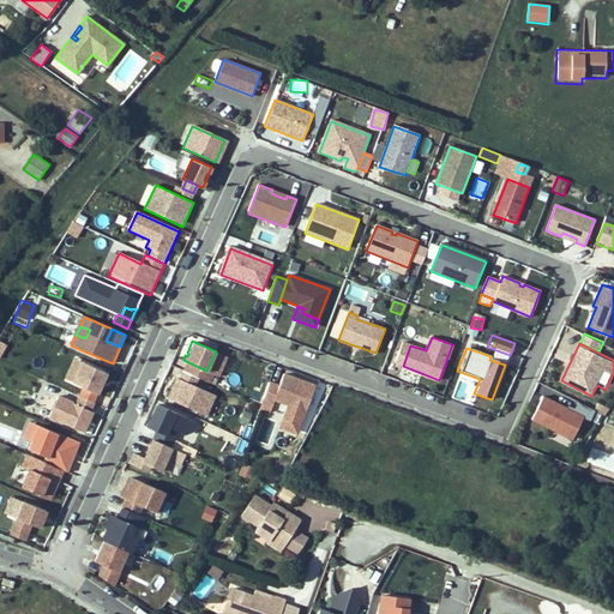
[(96,393),(106,372),(82,361),(72,383),(96,393)]
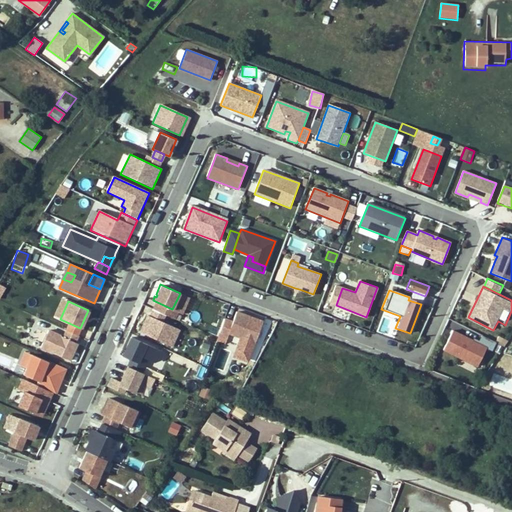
[(172,309),(157,302),(154,309),(164,314),(174,319),(177,311),(172,309)]
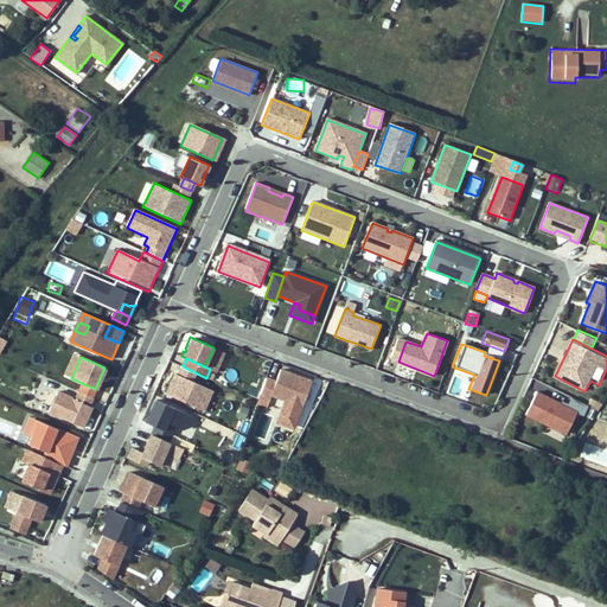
[(190,382),(195,372),(183,366),(178,365),(173,375),(172,374),(163,394),(204,413),(212,393),(190,382)]
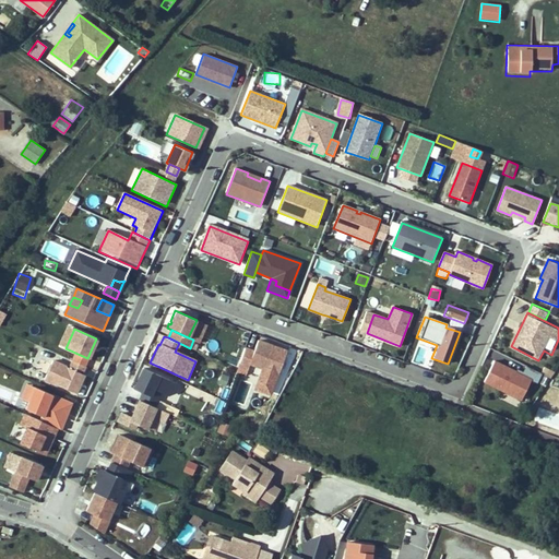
[(278,375),(287,351),(259,341),(254,352),(246,348),(240,364),(249,367),(250,364),(278,375)]
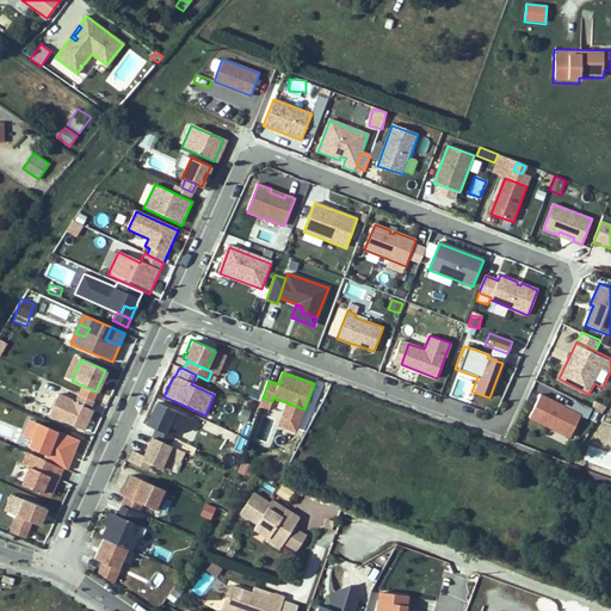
[(81,429),(94,400),(78,393),(73,402),(56,395),(47,414),(81,429)]
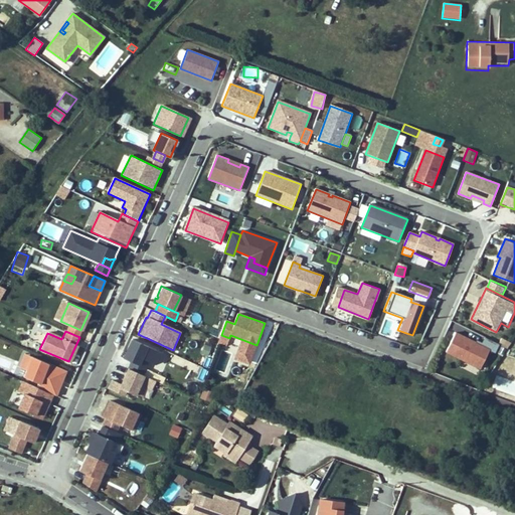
[(480,368),(489,349),(495,352),(499,344),(485,337),(481,345),(455,332),(446,351),(480,368)]
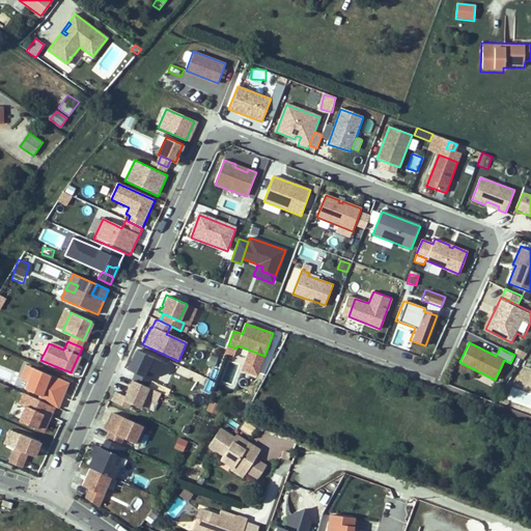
[(168,371),(172,362),(138,346),(128,368),(135,371),(132,380),(148,387),(155,372),(159,374),(168,371)]
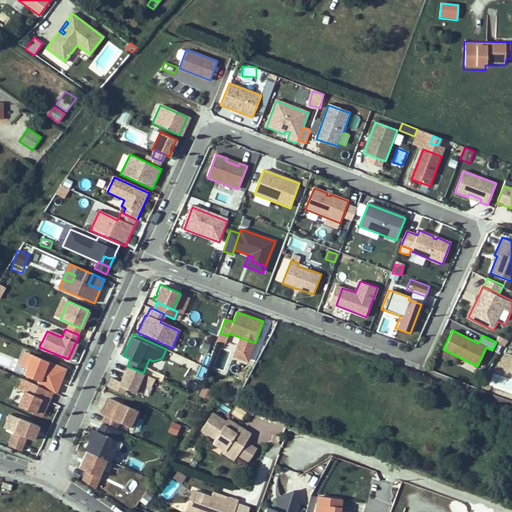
[(53,393),(65,367),(24,348),(18,362),(22,364),(19,371),(34,377),(32,383),(50,391),(51,392),(53,393)]
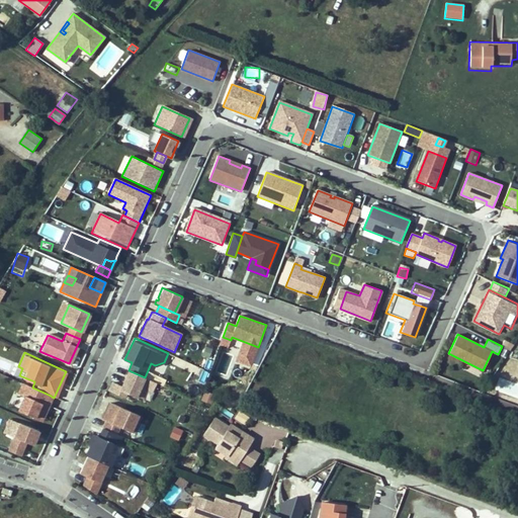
[(145,377),(128,370),(120,386),(114,382),(110,391),(126,398),(128,394),(136,397),(137,395),(144,398),(149,385),(156,389),(158,383),(145,377)]
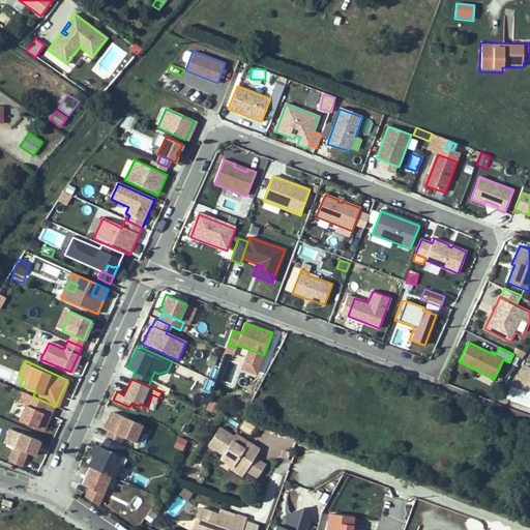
[(525,391),(521,386),(516,390),(520,395),(525,391)]
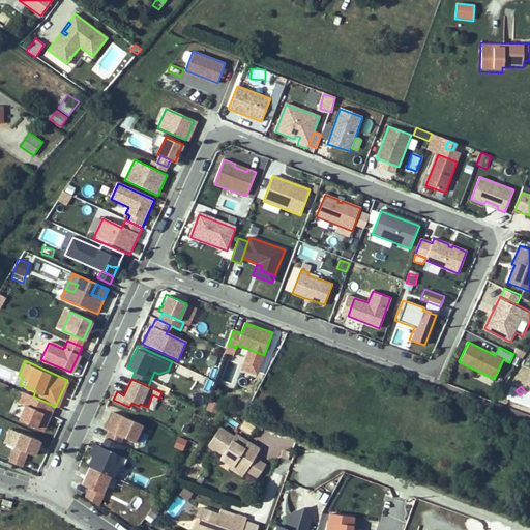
[(53,406),(52,405),(33,396),(22,391),(17,401),(21,403),(15,417),(42,430),(53,406)]
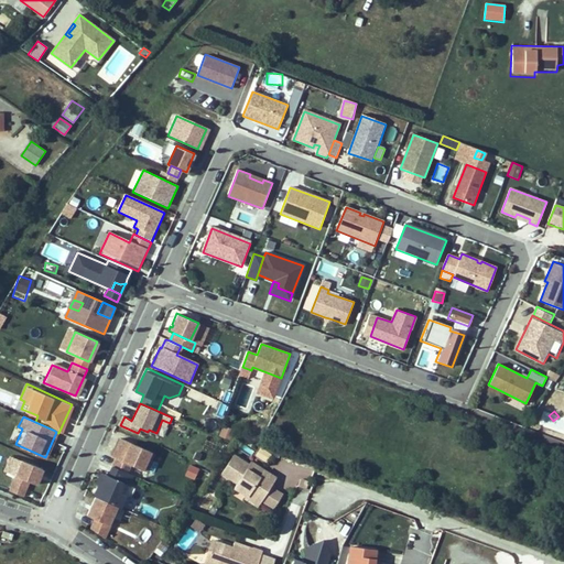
[(229,442),(235,431),(224,426),(219,437),(229,442)]
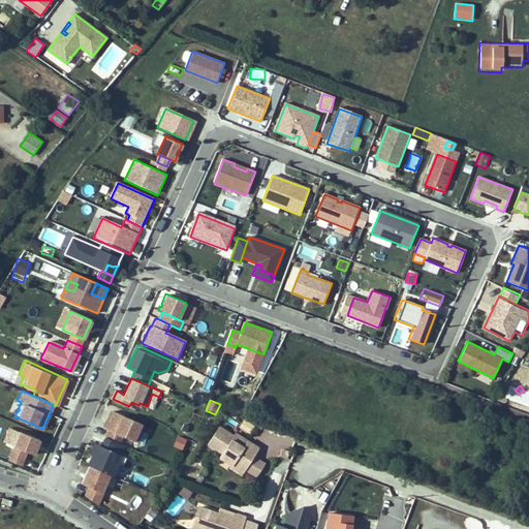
[(136,442),(145,426),(113,411),(105,428),(109,430),(105,437),(119,443),(122,436),(136,442)]
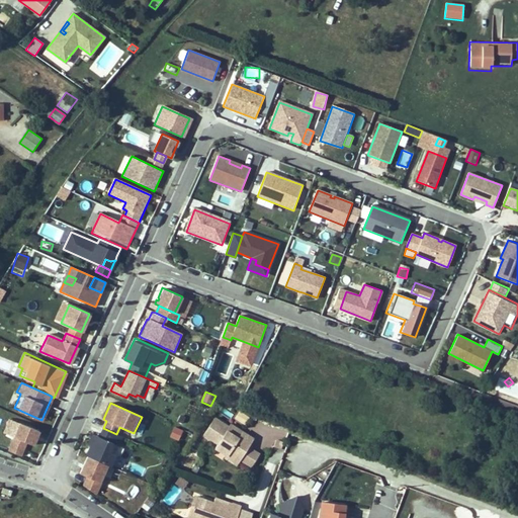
[(244,423),(248,417),(240,412),(236,418),(244,423)]
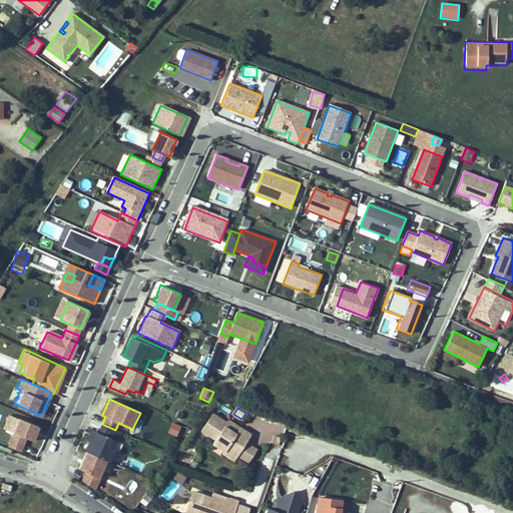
[(33,441),(39,427),(10,414),(4,429),(14,433),(9,446),(21,451),(26,438),(33,441)]
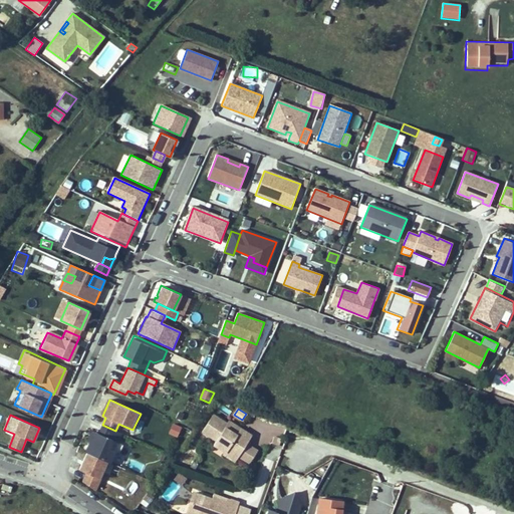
[(227,433),(223,431),(228,424),(213,415),(202,432),(216,441),(213,445),(226,453),(228,449),(238,456),(246,444),(252,435),(241,428),(236,435),(229,430),(227,433)]
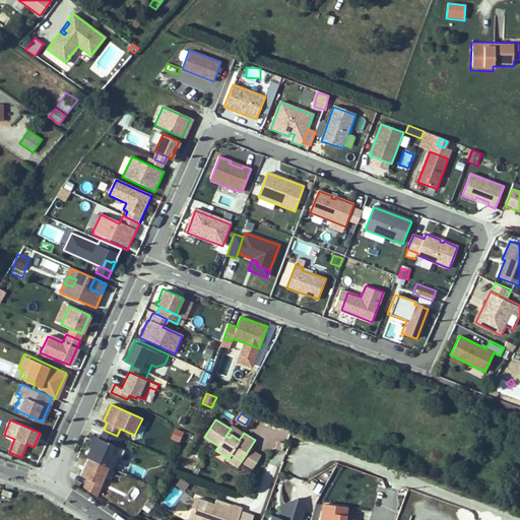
[(244,433),(232,426),(231,429),(225,436),(230,438),(232,435),(239,440),(244,433)]
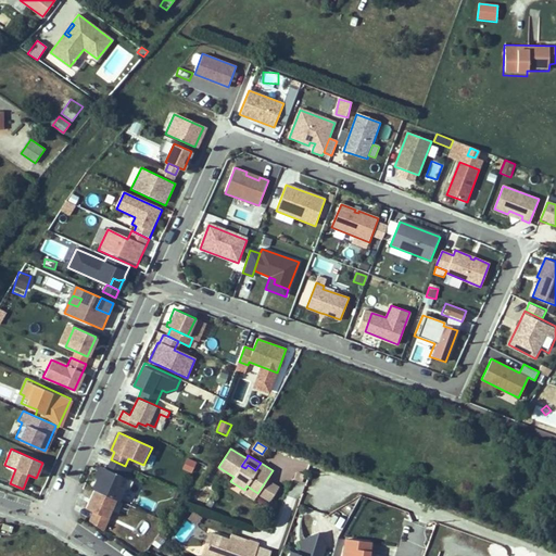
[(186,458),(182,470),(193,475),(197,462),(186,458)]
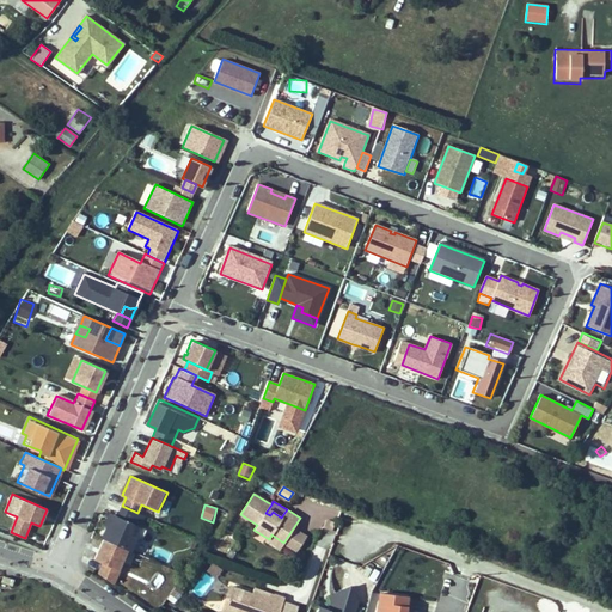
[(332,531),(335,522),(326,520),(323,527),(332,531)]
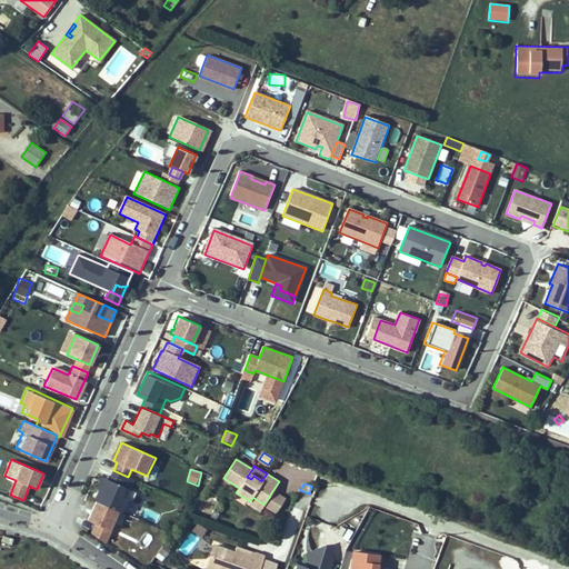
[(275,511),(283,498),(272,491),(263,505),(275,511)]
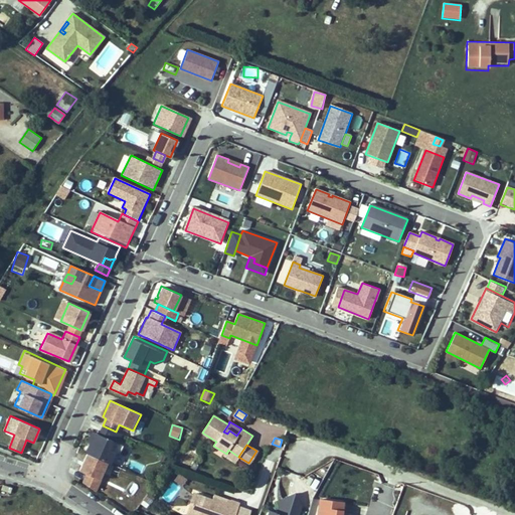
[(238,457),(228,450),(226,454),(224,455),(235,462),(238,457)]
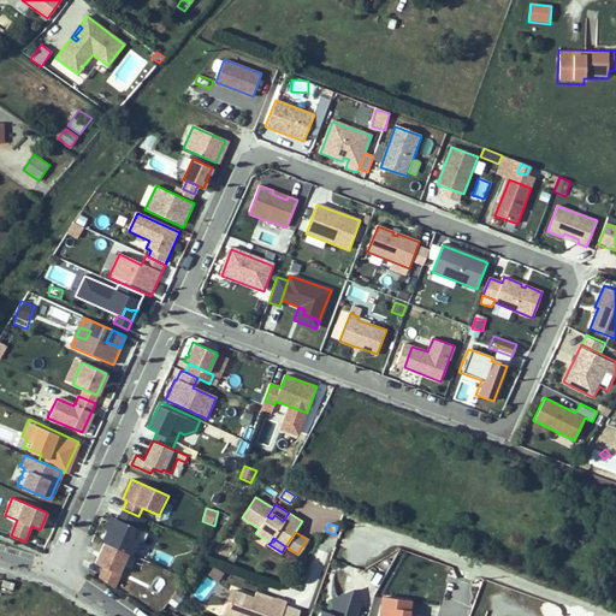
[(123,573),(131,555),(102,542),(94,562),(105,567),(100,578),(117,590),(124,574),(123,573)]
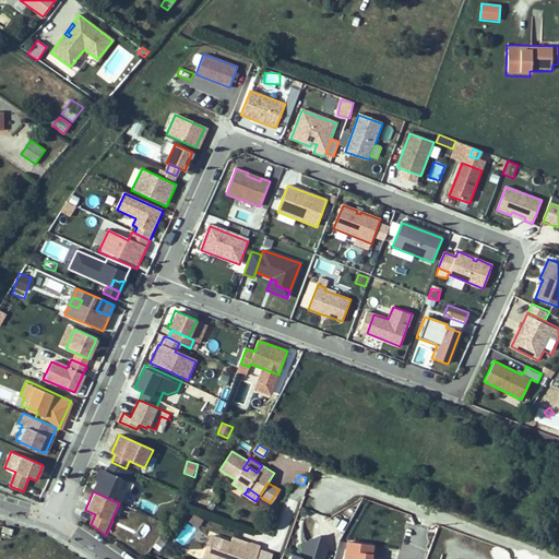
[(175,540),(183,545),(194,527),(187,522),(175,540)]
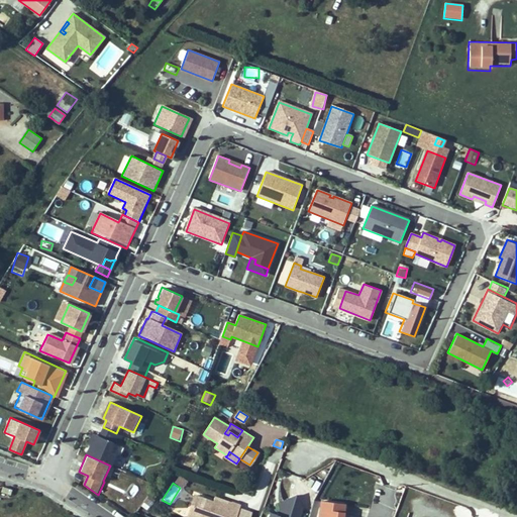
[(10,495),(12,490),(3,487),(1,492),(10,495)]
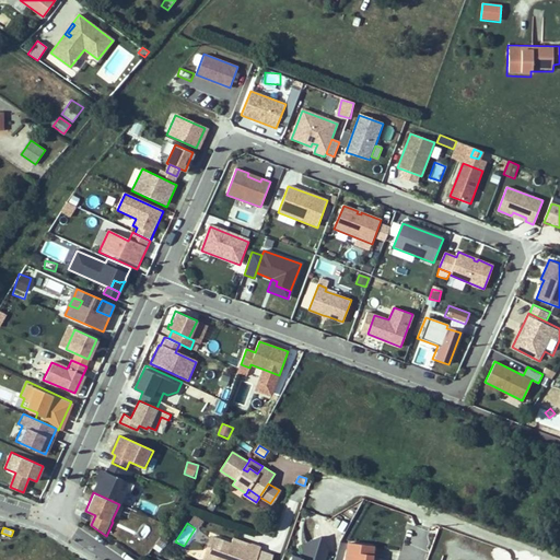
[(162,548),(168,539),(162,535),(155,544),(162,548)]
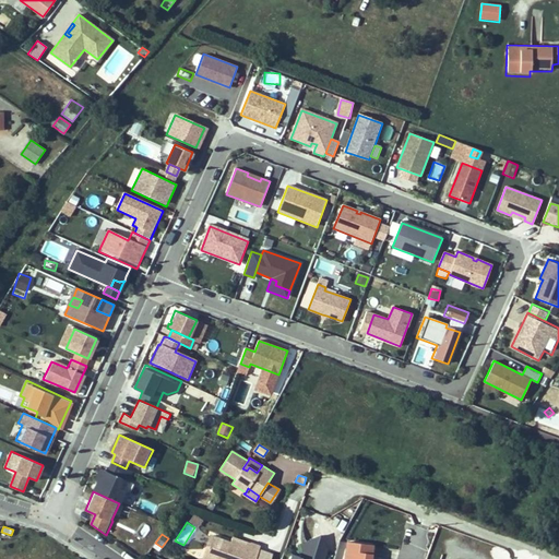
[(304,556),(294,552),(292,558),(325,558),(330,546),(324,534),(305,542),(310,554),(304,556)]
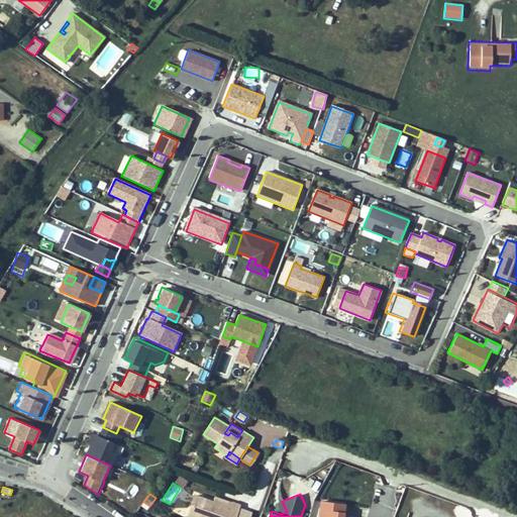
[(235,516),(239,508),(240,505),(232,502),(231,505),(218,501),(218,503),(213,502),(195,495),(188,515),(193,516),(235,516)]
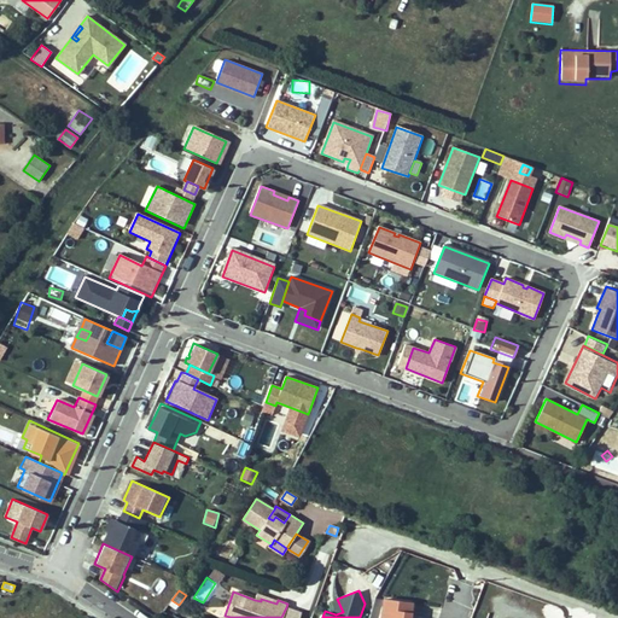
[(257,593),(255,600),(261,601),(261,599),(277,604),(278,600),(257,593)]
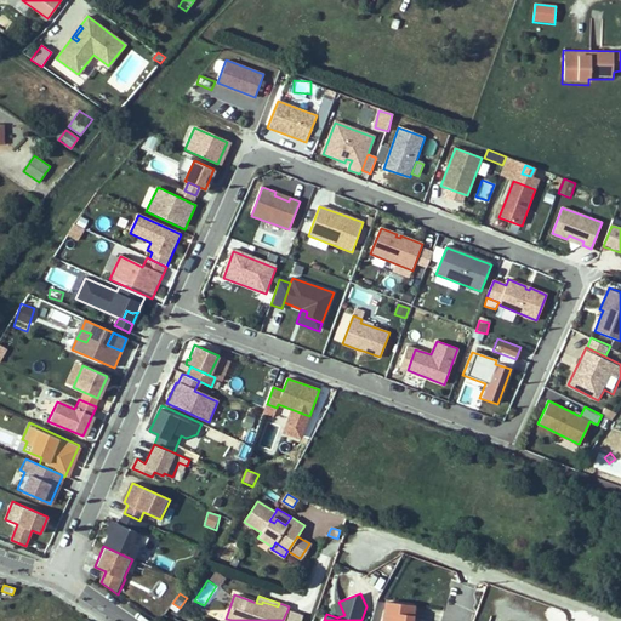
[(411,620),(411,619),(414,607),(386,603),(383,620),(411,620)]
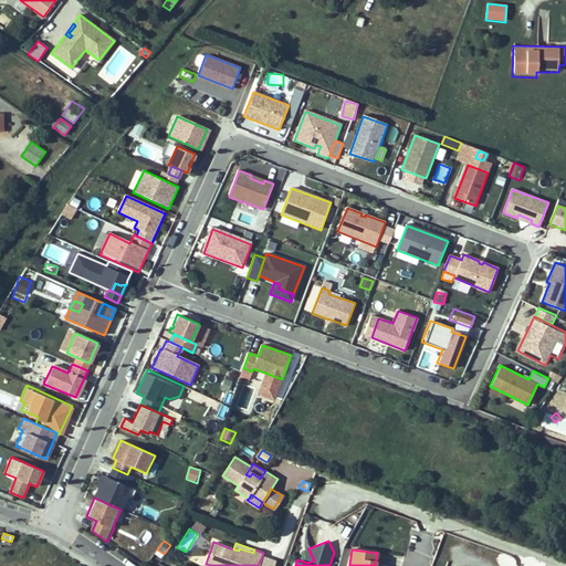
[(273,565),(275,561),(262,556),(258,565),(273,565)]
